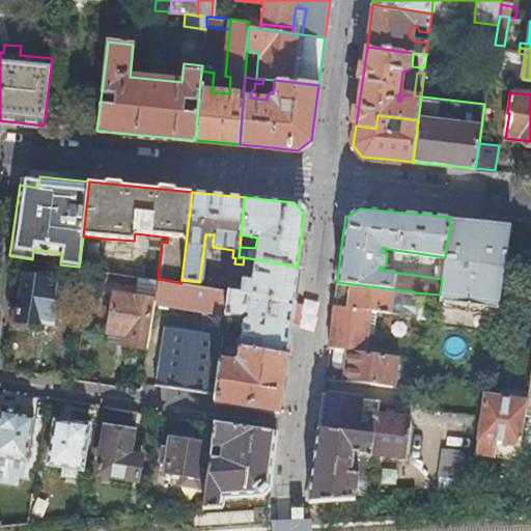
[(440,297),(473,302),(486,221),(470,219),(451,217),(445,257),(442,279),(440,295),(440,297)]
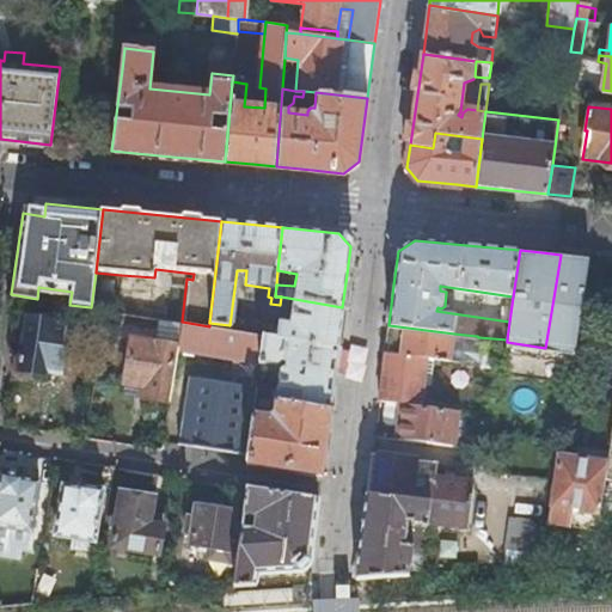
[(575,352),(589,257),(576,256),(561,255),(545,348),(575,352)]
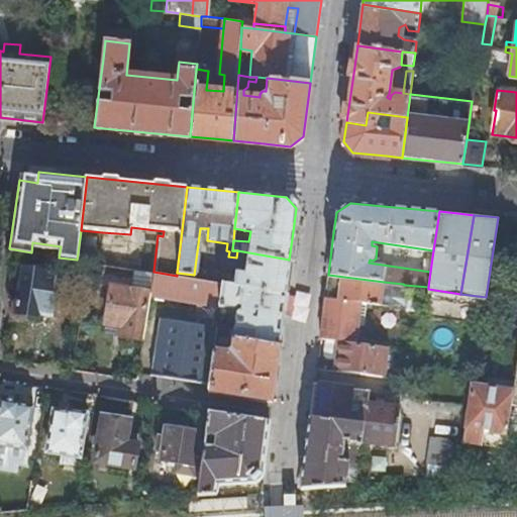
[(102,232),(81,230),(77,260),(88,262),(105,265),(125,268),(128,244),(100,239),(102,232)]
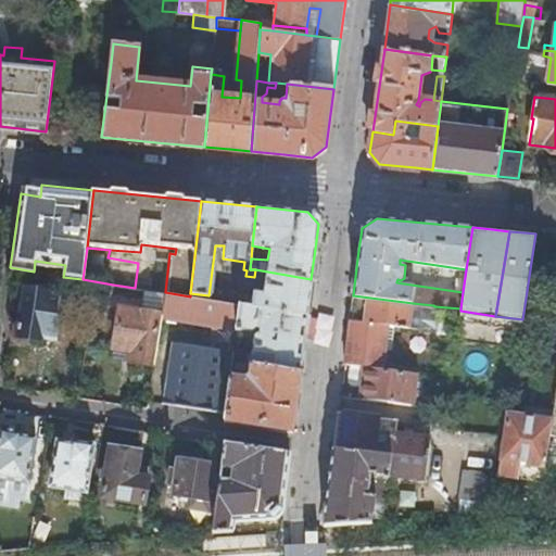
[(250,306),(306,315),(307,306),(311,279),(255,269),(254,277),(250,306)]
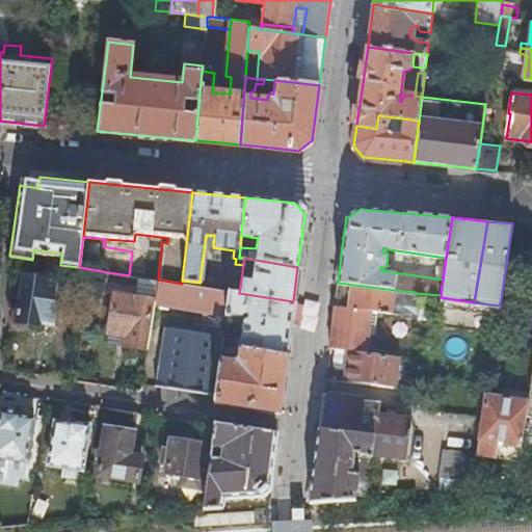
[(90,269),(85,309),(103,311),(108,272),(90,269)]
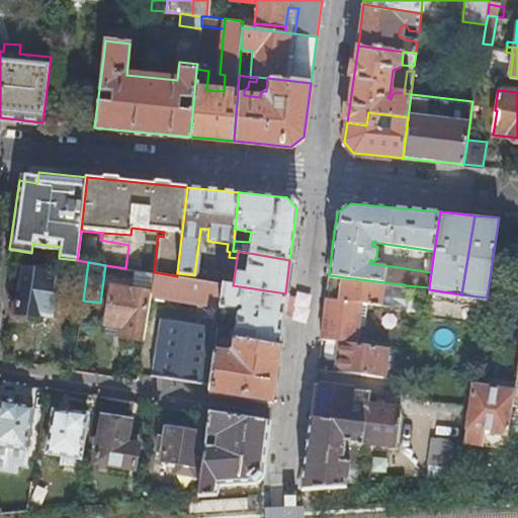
[(38,315),(38,313),(50,315),(57,272),(22,267),(16,311),(38,315)]
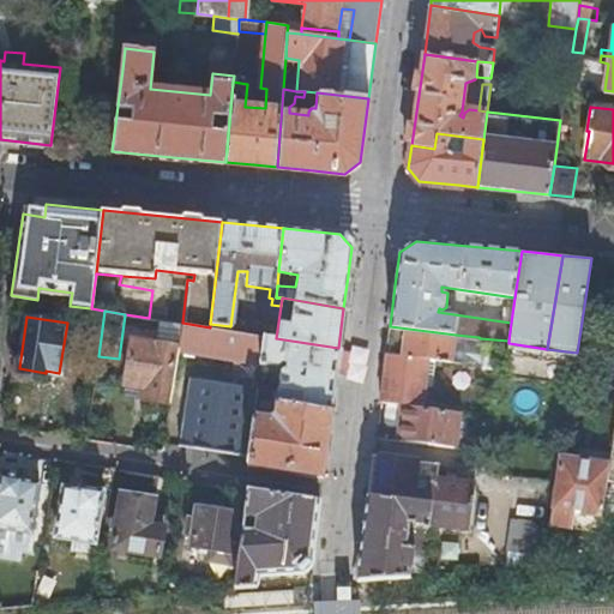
[(276,390),(257,386),(256,399),(278,402),(330,410),(335,378),(338,348),(276,338),(210,327),(182,323),(181,323),(178,347),(181,348),(181,351),(196,353),(196,351),(260,362),(259,368),(266,369),(268,365),(277,367),(281,362),(286,363),(284,369),(282,368),(280,372),(276,390)]
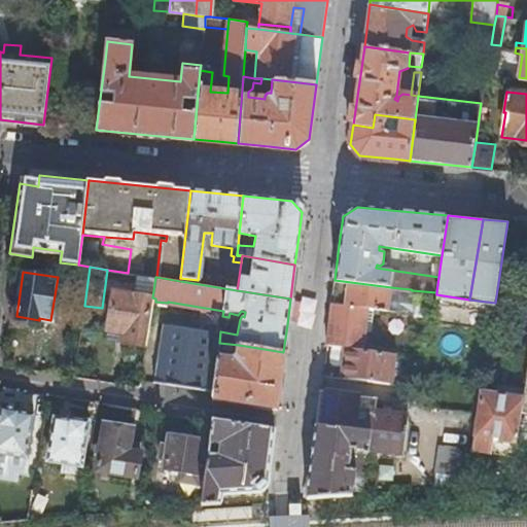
[(335,280),(331,301),(369,306),(374,307),(388,309),(391,287),(335,280)]
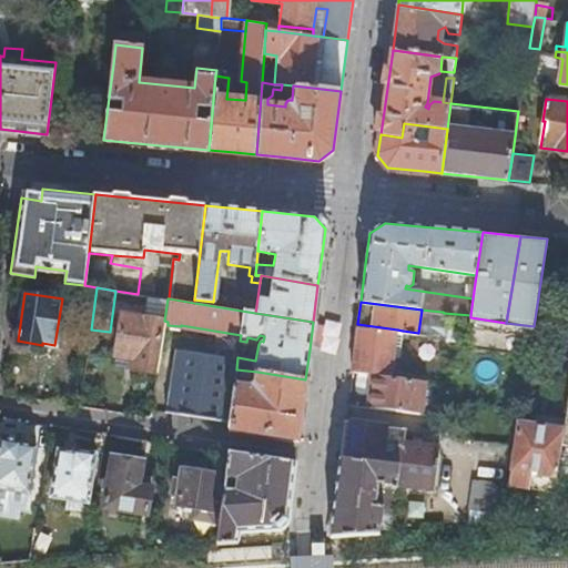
[(422,310),(418,333),(429,334),(439,335),(443,312),(432,311),(422,310)]
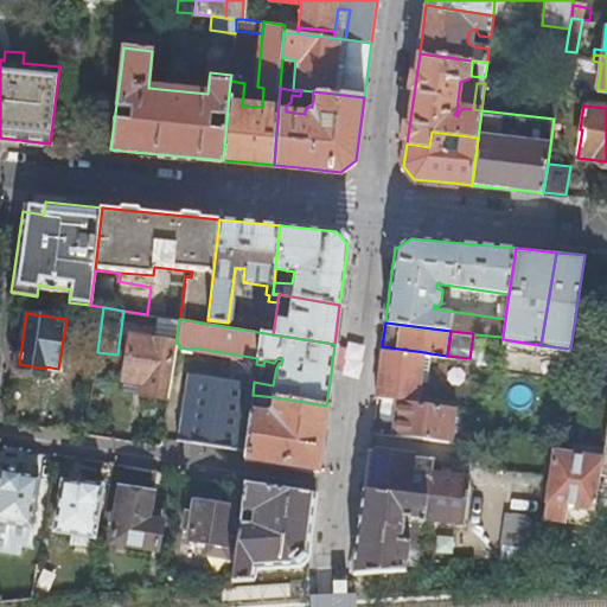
[(141,394),(167,397),(170,379),(176,343),(127,336),(121,379),(142,383),(141,394)]
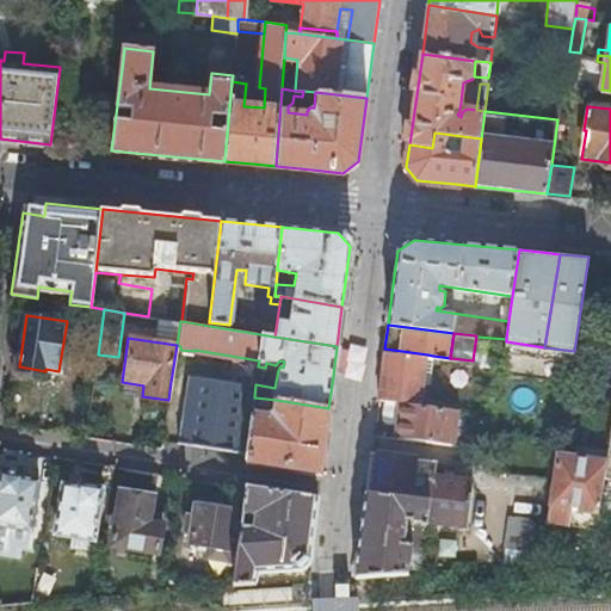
[(384,349),(381,375),(424,380),(427,355),(384,349)]
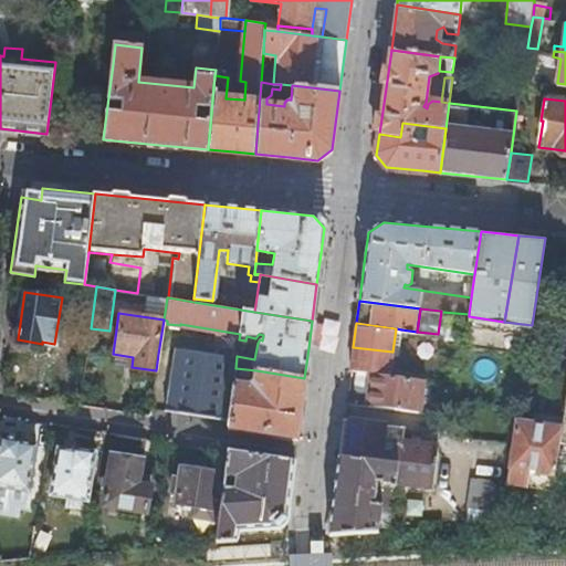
[(175,346),(165,408),(197,413),(229,418),(228,427),(296,438),(304,378),(257,370),(254,384),(250,387),(239,385),(240,379),(233,378),(236,368),(237,356),(238,348),(232,347),(230,355),(175,346)]
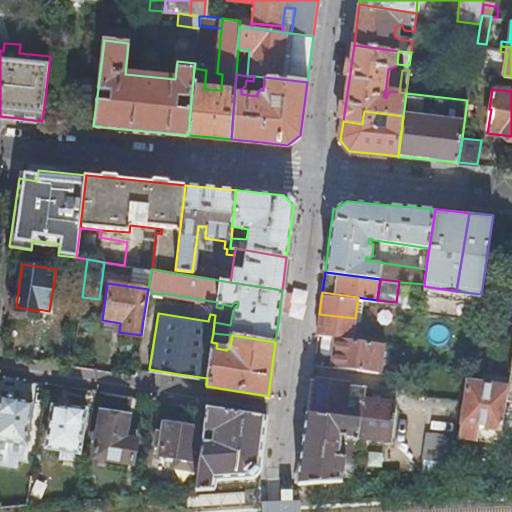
[(319,314),(317,334),(337,337),(352,339),(355,319),(355,318),(319,314)]
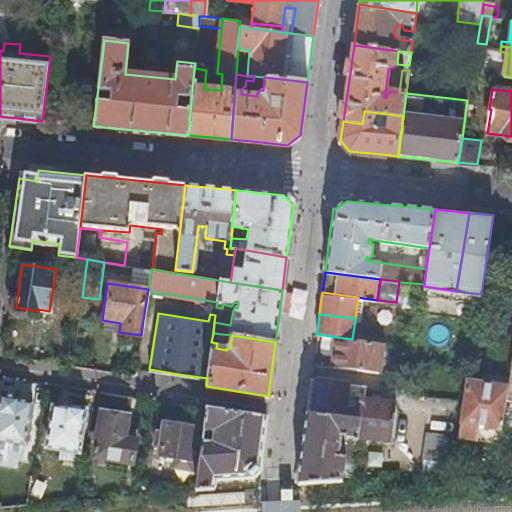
[(100,329),(119,332),(120,323),(102,320),(100,329)]
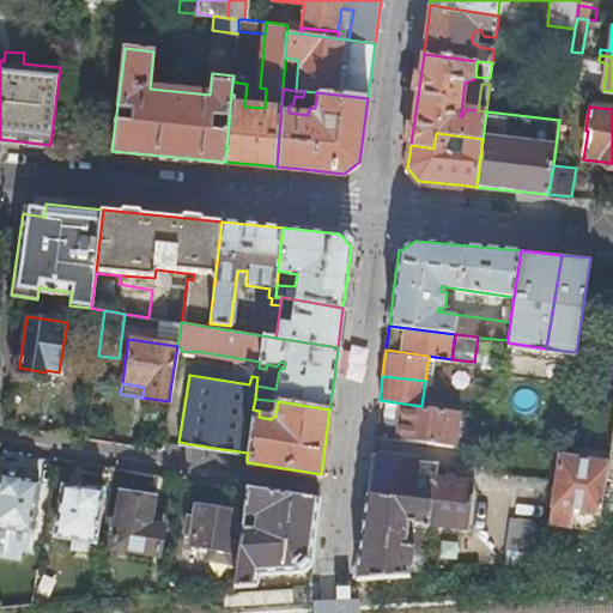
[(422,406),(404,404),(399,438),(453,445),(455,431),(457,431),(460,412),(422,406)]
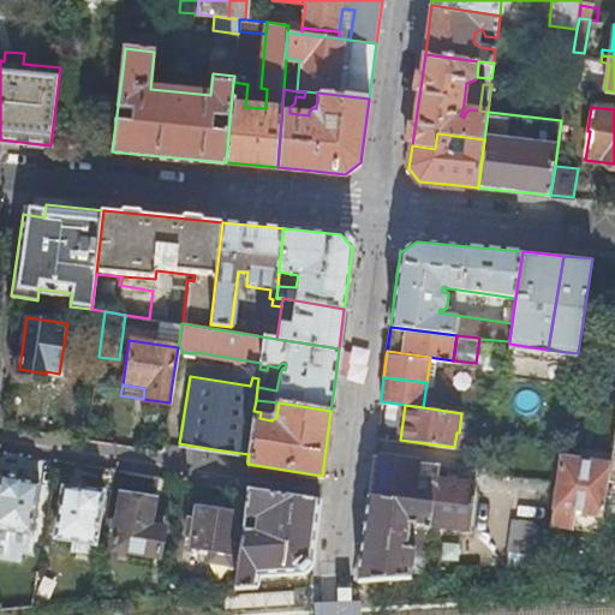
[(575,511),(603,514),(605,497),(611,454),(591,451),(590,460),(562,457),(550,523),(573,526),(575,511)]
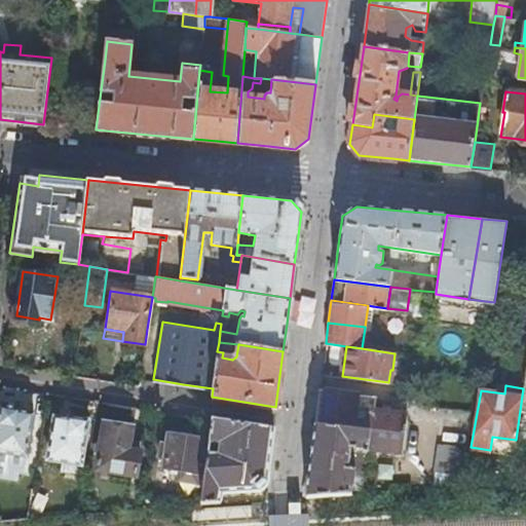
[(320,389),(314,423),(370,430),(372,410),(374,397),(320,389)]
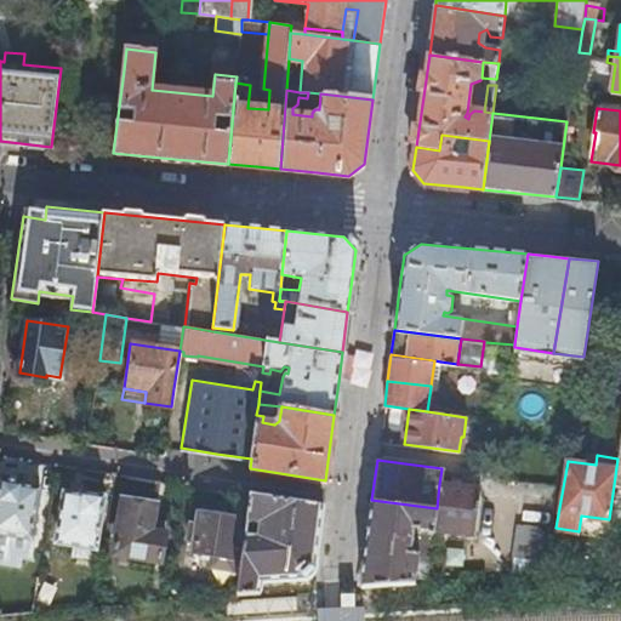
[(22,485),(22,483),(0,478),(0,541),(11,543),(12,535),(29,537),(38,488),(22,485)]
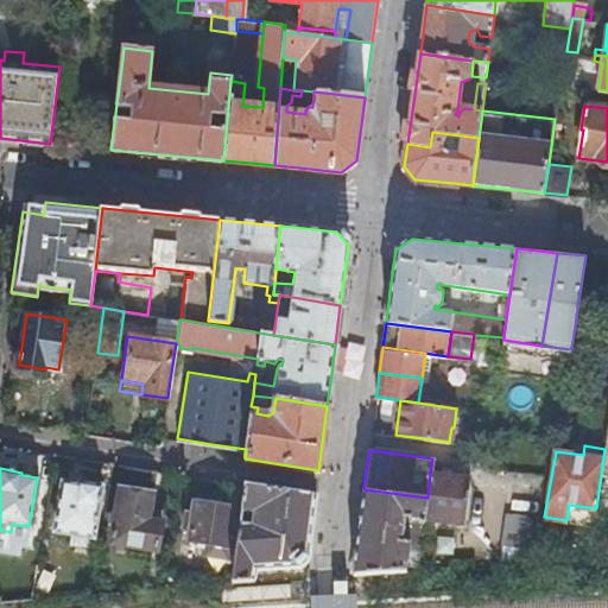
[(430,474),(428,498),(425,518),(444,520),(444,523),(461,524),(461,523),(464,523),(469,480),(430,474)]
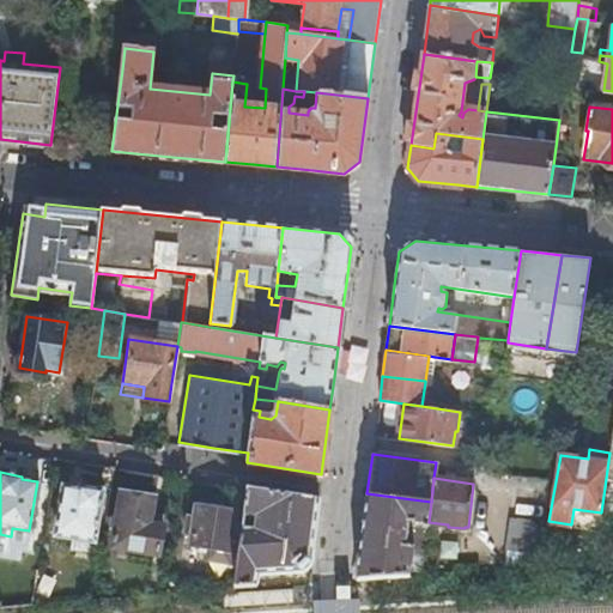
[(91,548),(92,541),(93,541),(102,489),(78,484),(78,487),(62,485),(55,535),(72,538),(71,546),(91,548)]
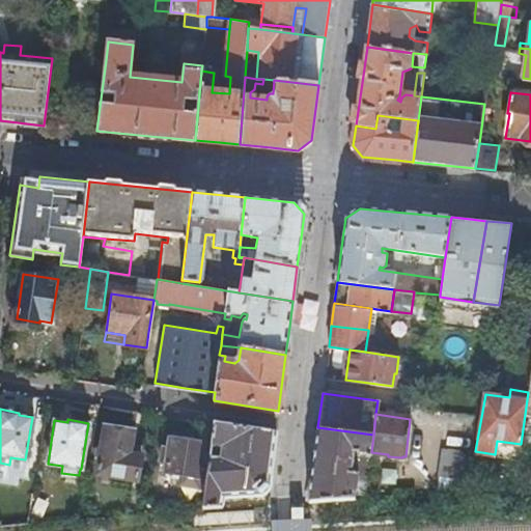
[(266,495),(268,493),(274,447),(276,431),(214,421),(211,445),(222,446),(220,459),(208,457),(201,512),(221,511),(222,498),(266,495)]
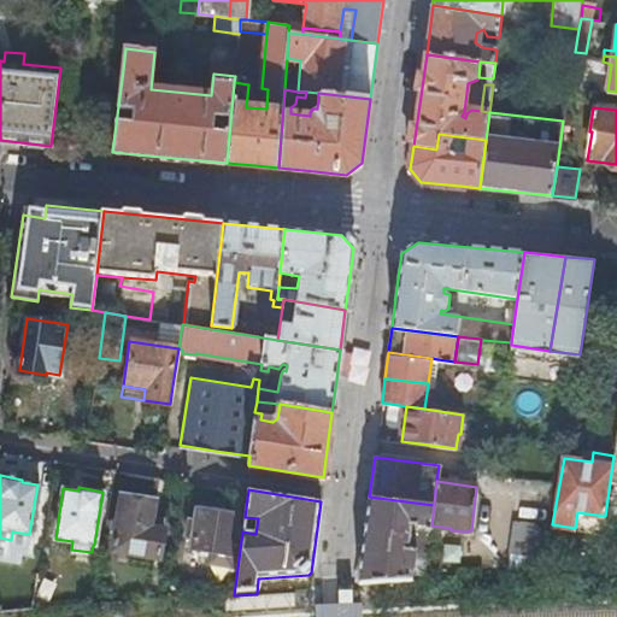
[(115,516),(111,519),(110,528),(116,529),(112,550),(158,557),(164,528),(160,527),(163,517),(153,515),(156,500),(121,494),(117,517),(115,516)]
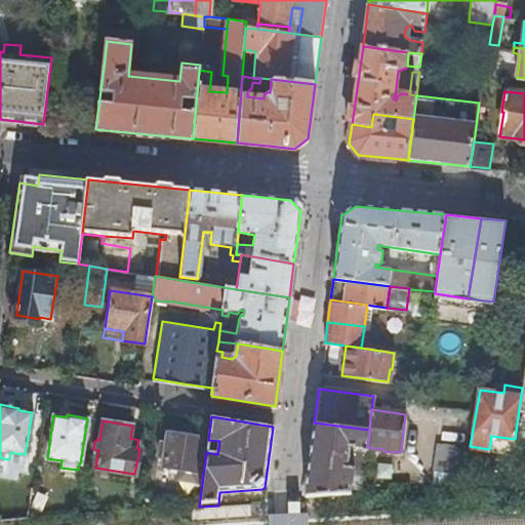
[(314,422),(305,496),(350,493),(353,471),(354,468),(347,467),(347,460),(355,461),(357,447),(366,449),(367,447),(369,430),(314,422)]
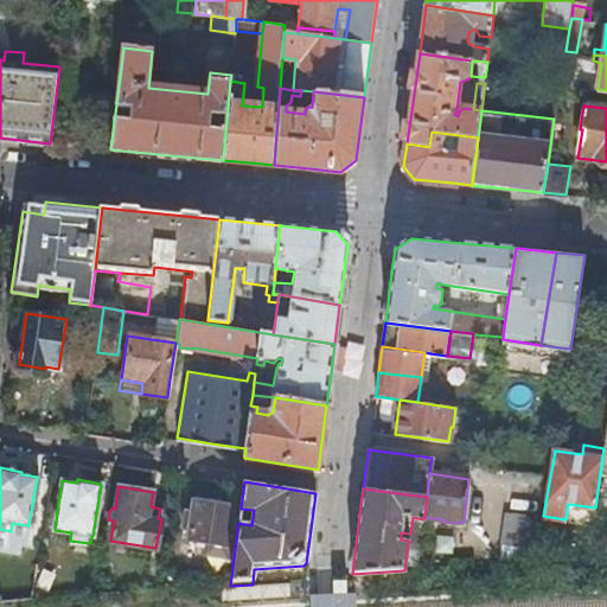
[(197,492),(196,499),(195,499),(193,509),(185,508),(181,526),(190,528),(187,538),(206,542),(205,553),(227,556),(236,505),(234,505),(235,499),(197,492)]
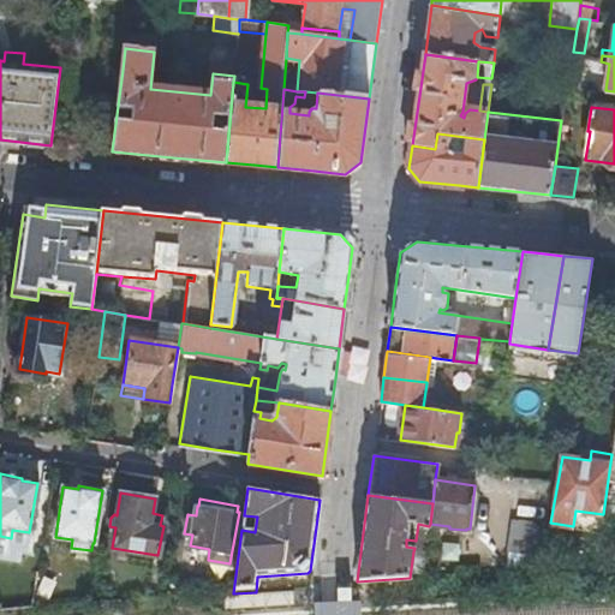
[(503,550),(515,551),(517,547),(520,519),(508,518),(503,550)]
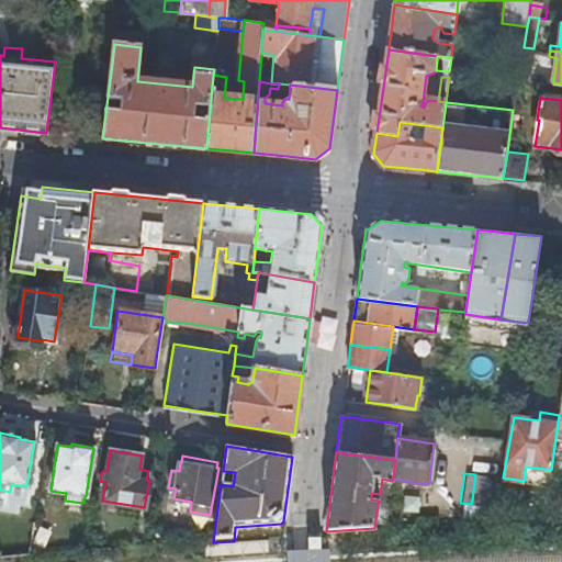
[(472,499),(471,504),(478,506),(490,507),(494,478),(475,474),(472,499)]
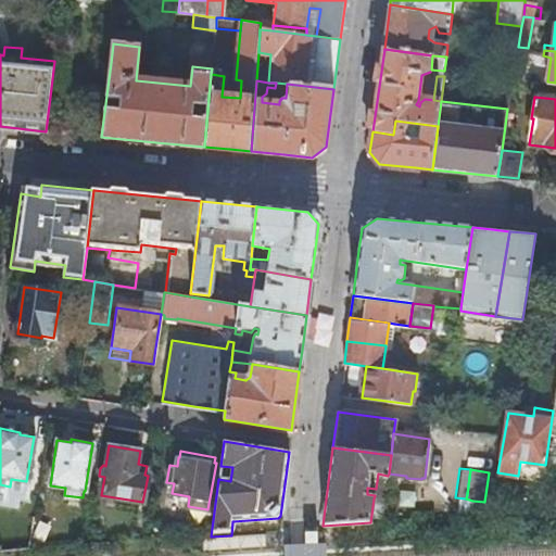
[(374,498),(370,522),(382,521),(386,500),(374,498)]
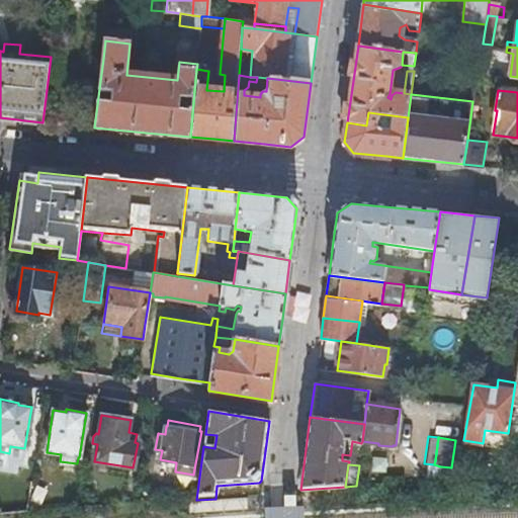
[(451,467),(440,466),(439,473),(450,476),(451,467)]
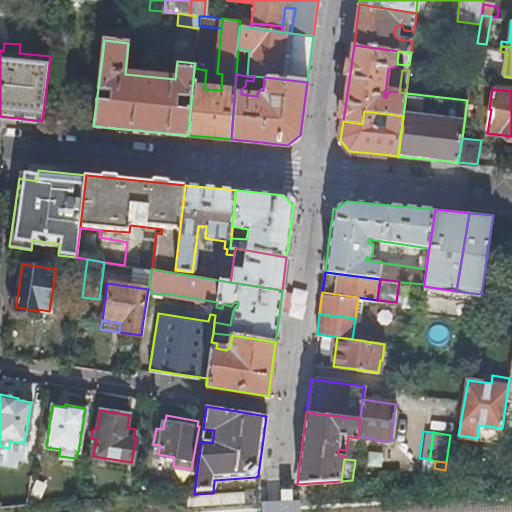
[(281,489),(282,501),(288,501),(293,501),(293,489),(287,489),(281,489)]
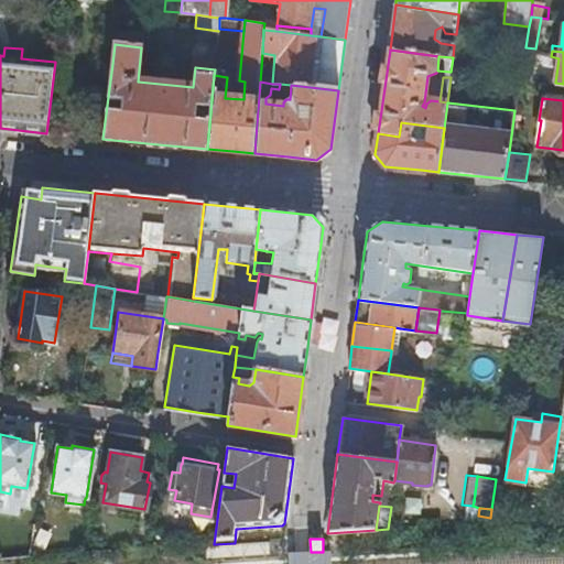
[(271,555),(270,540),(235,543),(214,544),(206,544),(207,559),(271,555)]
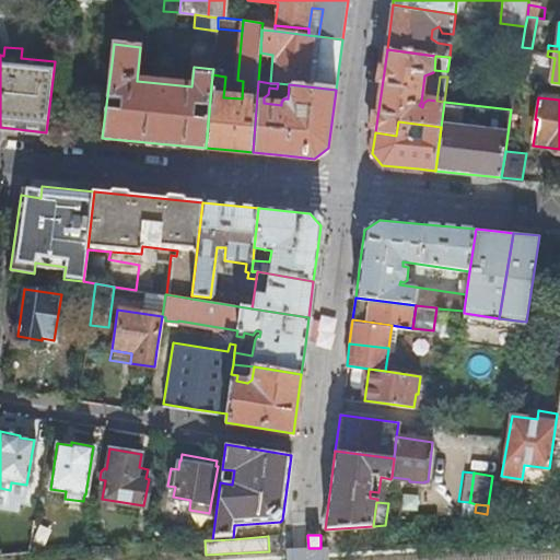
[(290,549),(287,549),(287,559),(329,559),(329,547),(326,548),(321,548),(315,548),(308,548),(301,549),(290,549)]
